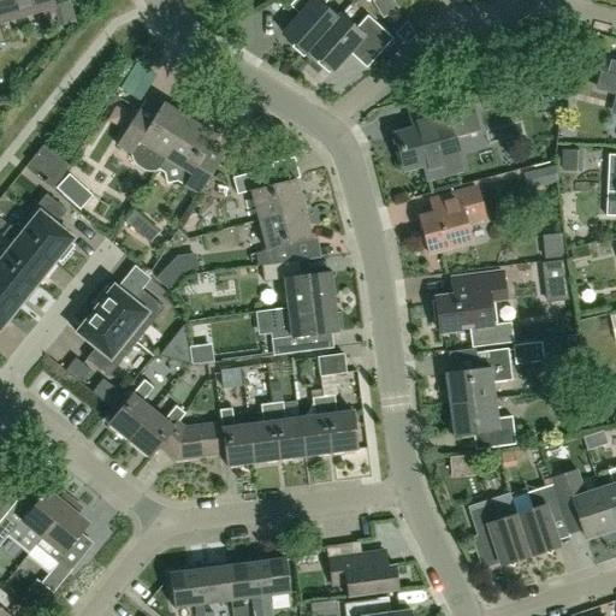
[(0,0),(0,22),(53,7),(51,0),(0,0)]
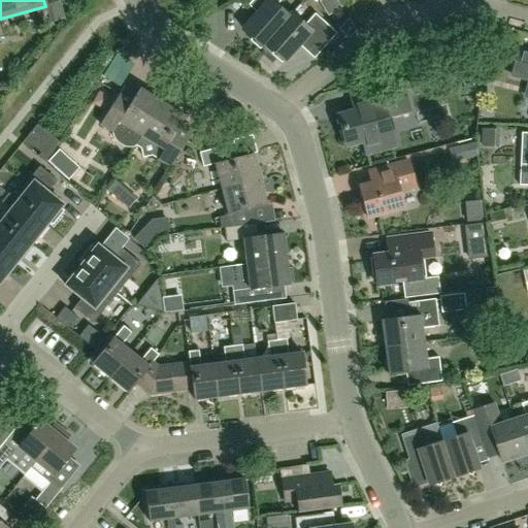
[(266,43),(289,17),(276,5),(282,0),(255,0),(264,7),(244,29),(263,46),(266,43)]
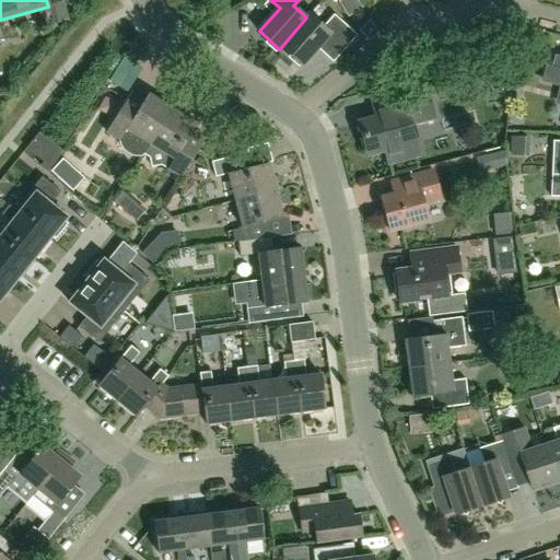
[(323,27),(310,14),(306,18),(282,46),(302,65),(323,42),(339,56),(358,35),(335,14),(323,27)]
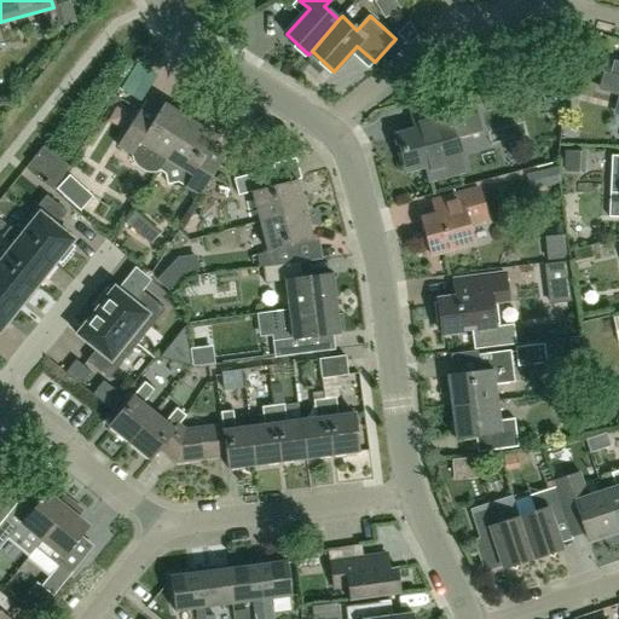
[(618,61),(609,58),(601,88),(618,93),(618,61)]
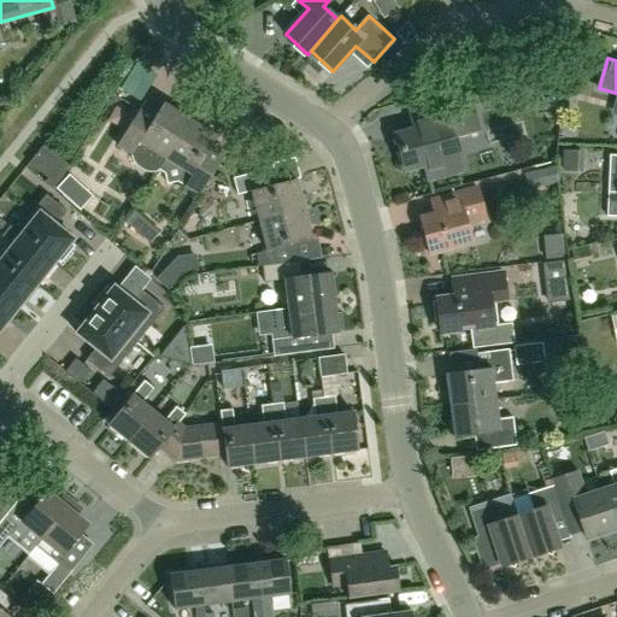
[(513,104),(507,83),(481,90),(482,97),(474,99),(477,112),(486,110),(486,111),(513,104)]
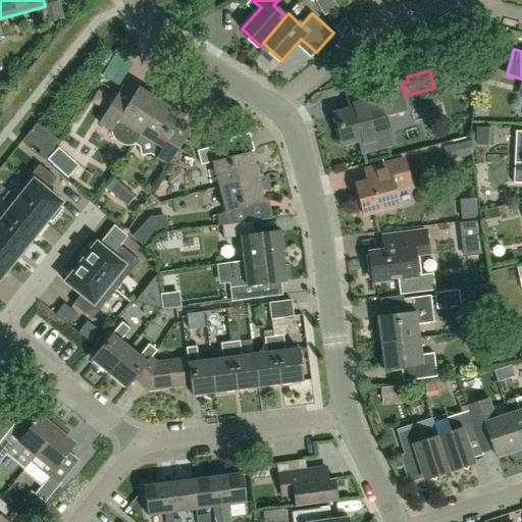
[(348,95),(352,109),(335,114),(343,144),(360,139),(363,151),(389,144),(381,116),(405,110),(397,83),(348,95)]
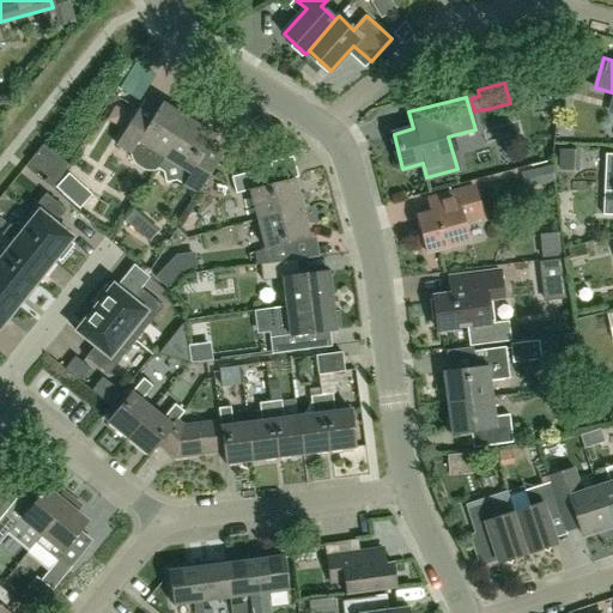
[(139,110),(117,144),(123,147),(133,153),(134,157),(135,161),(139,164),(141,167),(146,169),(150,170),(153,170),(157,170),(189,121),(163,104),(158,111),(144,102),(139,110)]
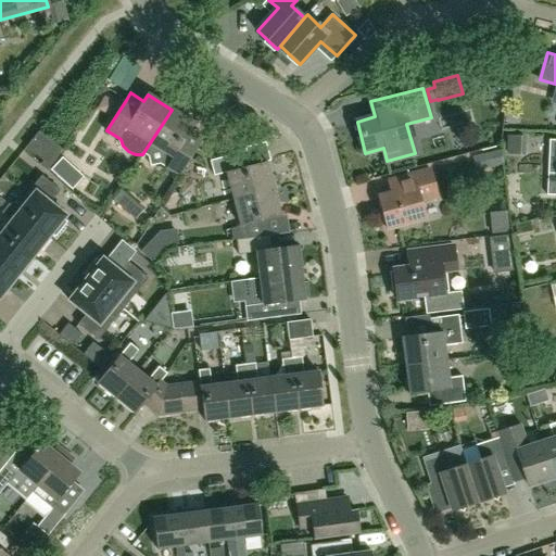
[(172,110),(142,154),(143,154),(149,158),(150,167),(160,165),(166,169),(179,178),(199,147),(204,139),(192,131),(196,125),(172,110)]
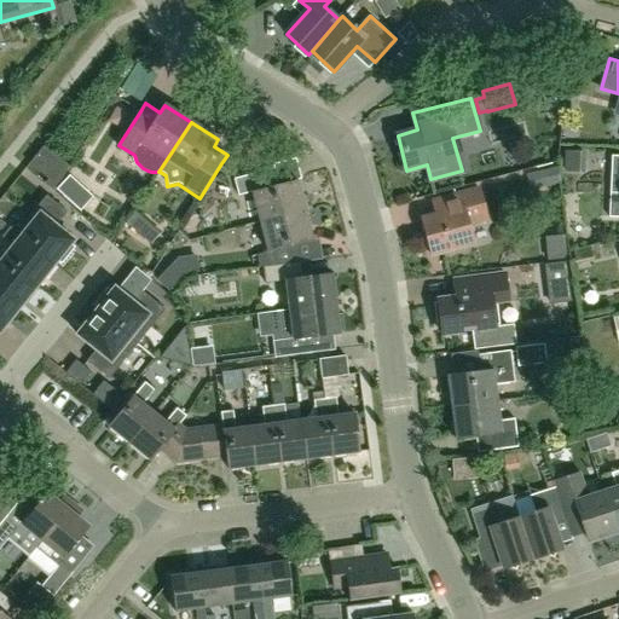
[(69,167),(44,146),(29,165),(47,180),(44,185),(52,191),(69,167)]
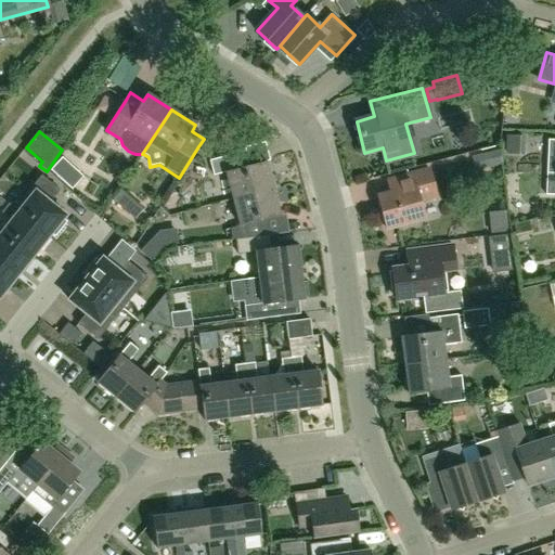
[(526,138),(507,137),(506,155),(526,156),(526,138)]
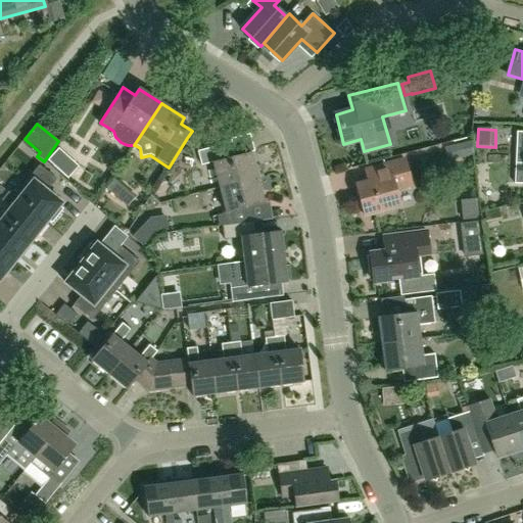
[(220,188),(257,178),(250,151),(236,155),(233,142),(198,151),(202,165),(212,162),(220,188)]
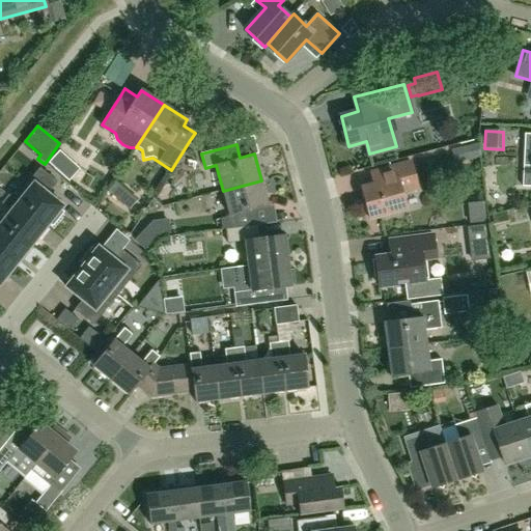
[(418,190),(410,162),(371,172),(374,185),(362,188),(371,220),(406,211),(401,194),(418,190)]
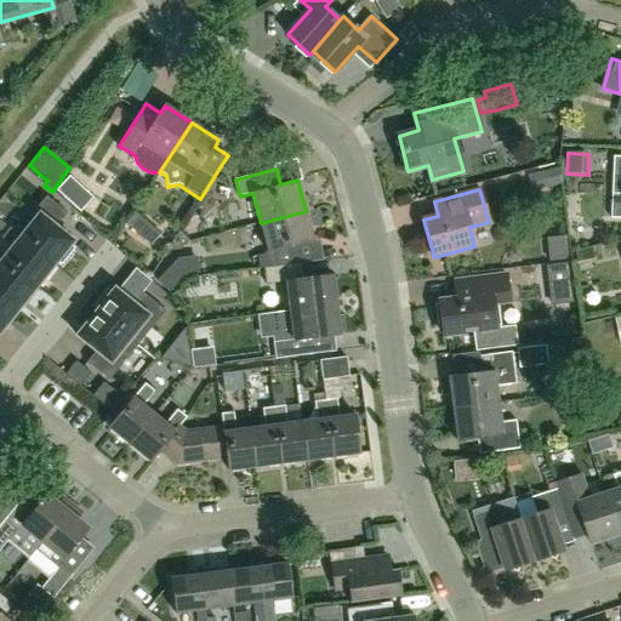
[(57,261),(61,265),(74,249),(70,245),(73,241),(56,227),(67,214),(46,197),(16,233),(16,234),(55,265),(57,261)]
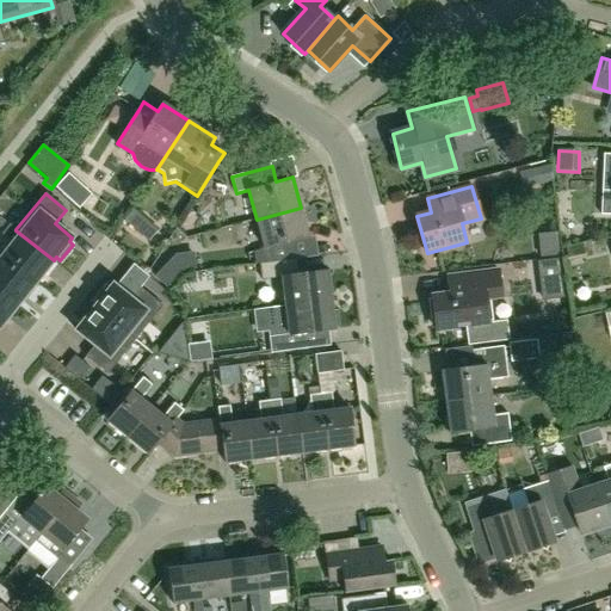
[(308,236),(301,208),(257,220),(265,247),(253,251),(257,263),(260,261),(292,258),(296,258),(292,240),(308,236)]
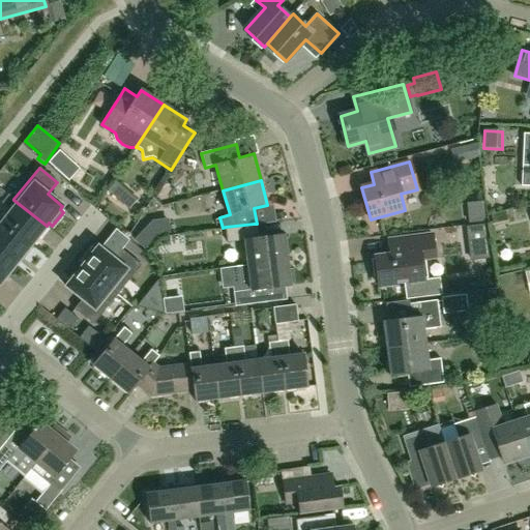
[(135,210),(142,201),(118,182),(111,192),(135,210)]
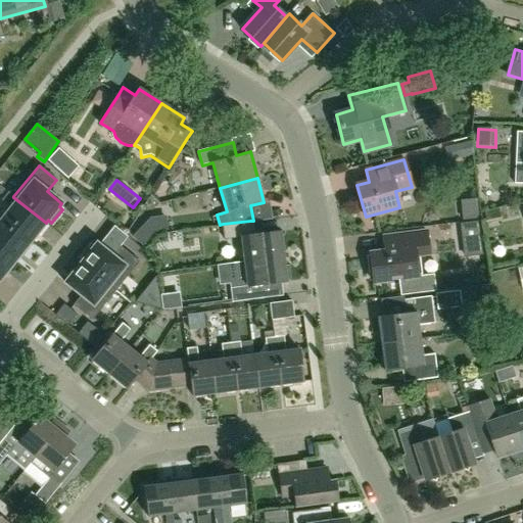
[(13,197),(13,196),(8,192),(1,201),(10,208),(2,219),(31,242),(46,223),(13,197)]
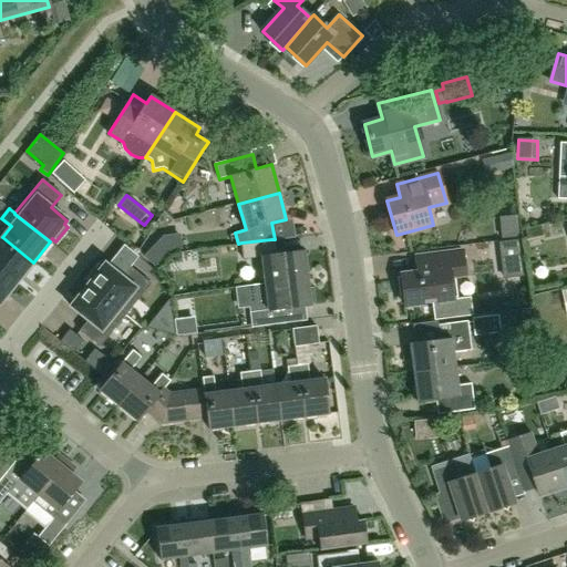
[(2,237),(0,239),(0,269),(17,284),(33,263),(2,237)]
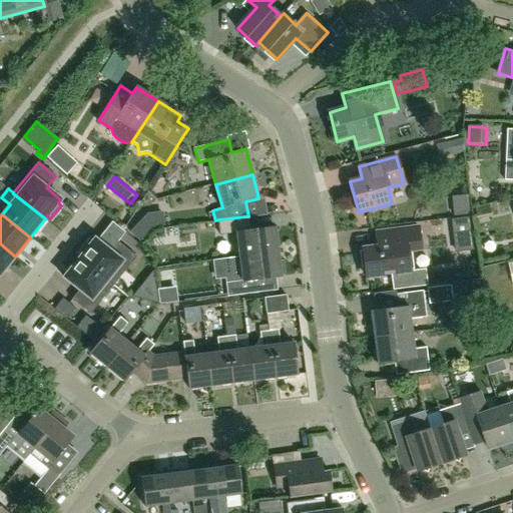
[(245,216),(218,219),(219,233),(236,231),(239,258),(278,252),(275,226),(247,229),(245,216)]
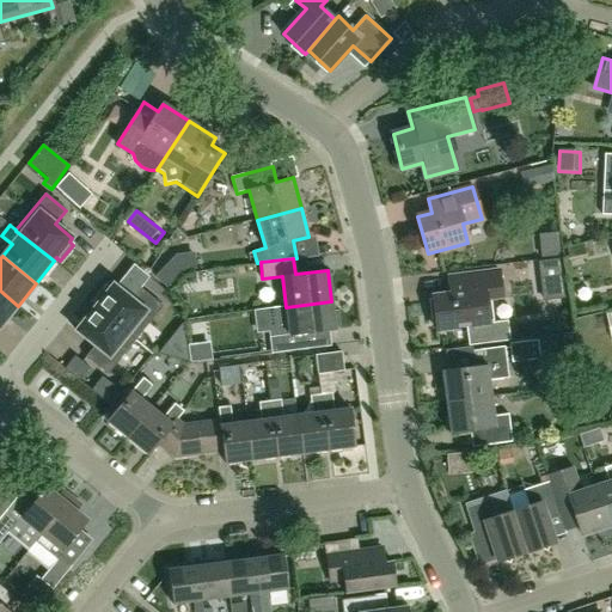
[(565,280),(565,262),(546,262),(546,280),(565,280)]
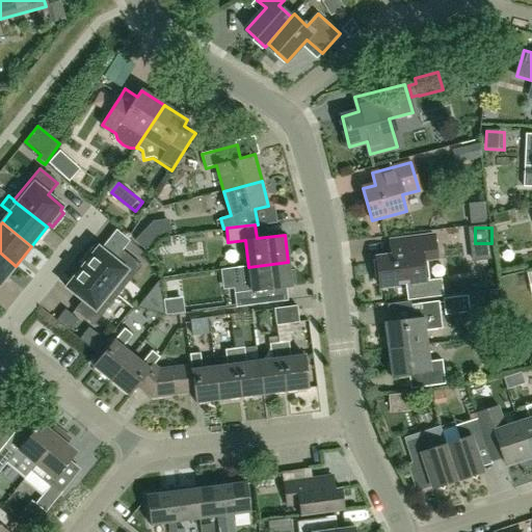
[(474,242),(471,229),(458,232),(460,245),(474,242)]
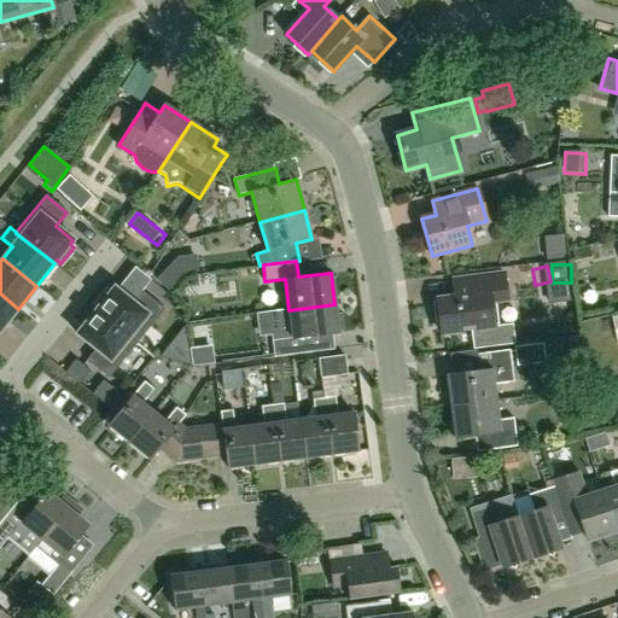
[(442,332),(473,328),(476,348),(513,343),(511,324),(494,326),(490,302),(507,299),(503,272),(454,278),(456,295),(437,297),(442,332)]
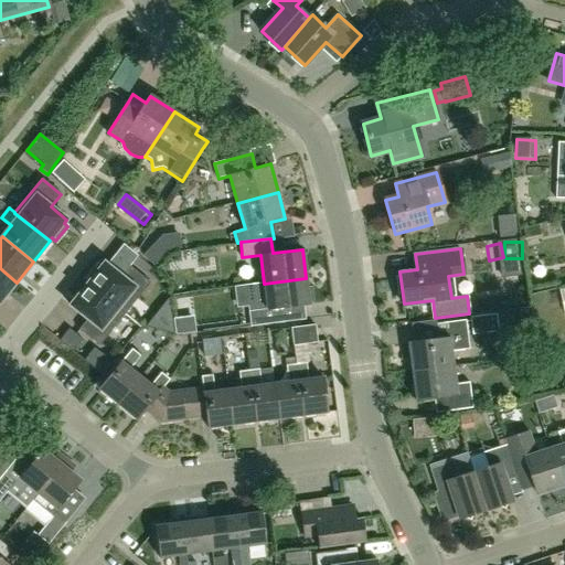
[(97,264),(86,278),(89,281),(87,285),(125,315),(150,283),(129,266),(121,277),(104,263),(100,267),(97,264)]
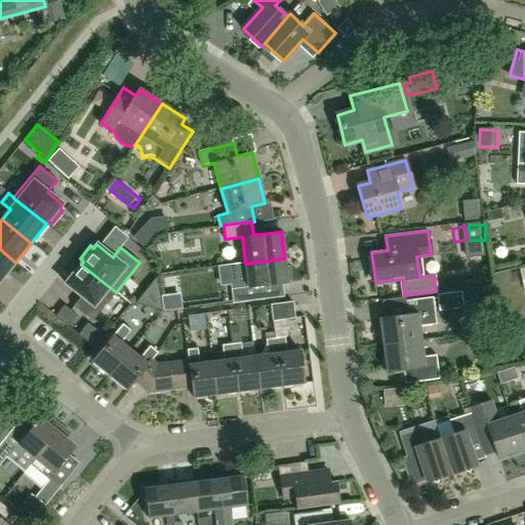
[(0,281),(15,263),(0,249),(0,281)]
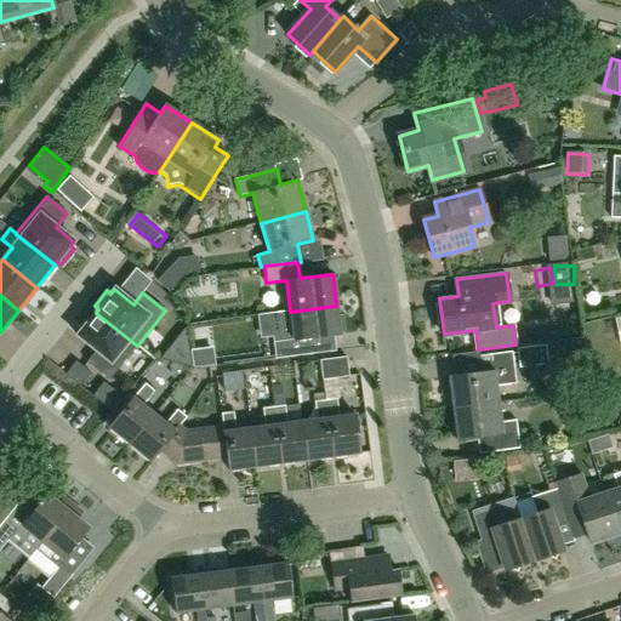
[(340,334),(339,332),(343,331),(342,314),(337,315),(336,306),(290,312),(278,313),(279,331),(273,332),(275,358),(308,354),(307,339),(340,334)]
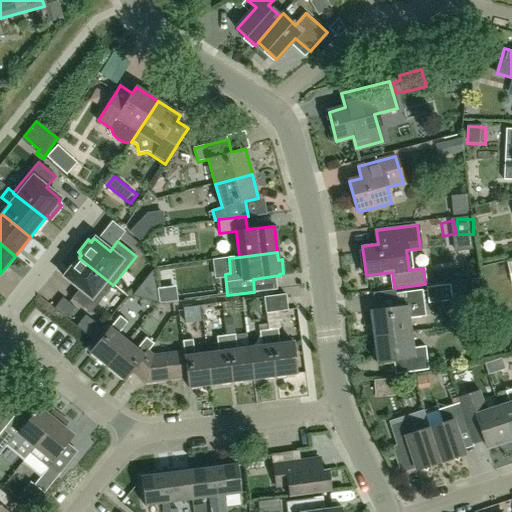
[(79,258),(63,277),(79,290),(71,299),(90,314),(113,285),(79,258)]
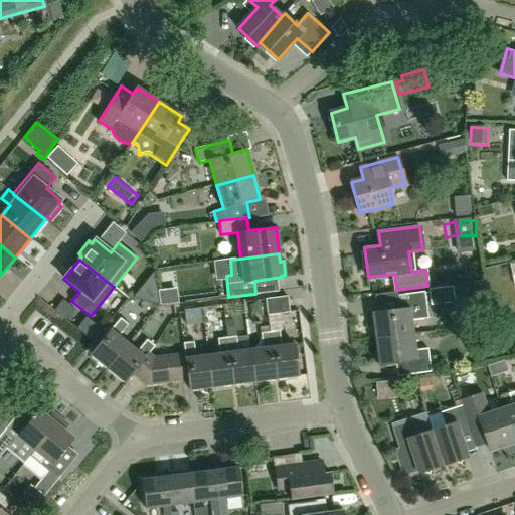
[(453,288),(428,290),(431,306),(455,304),(453,288)]
